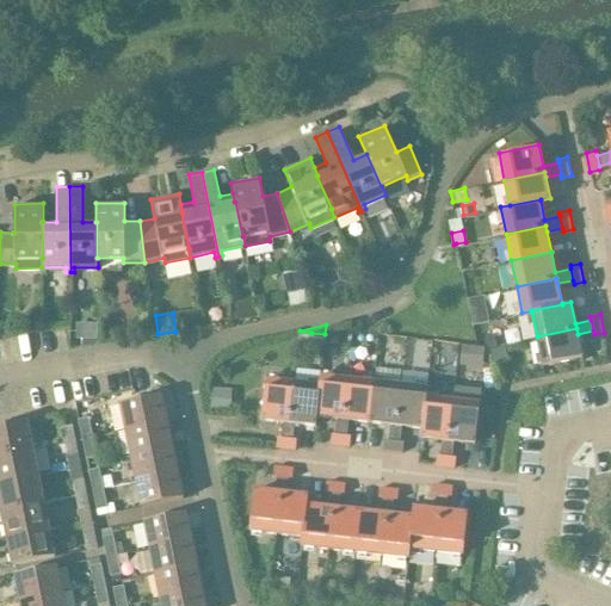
[(576,328),(537,336),(542,363),(582,354),(578,334),(576,328)]
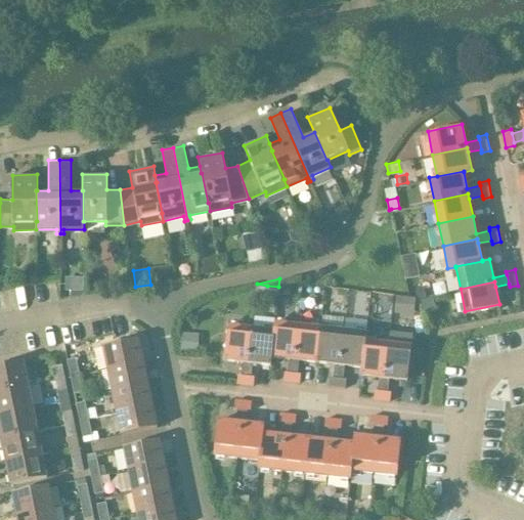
[(257,284),(255,293),(266,294),(267,286),(257,284)]
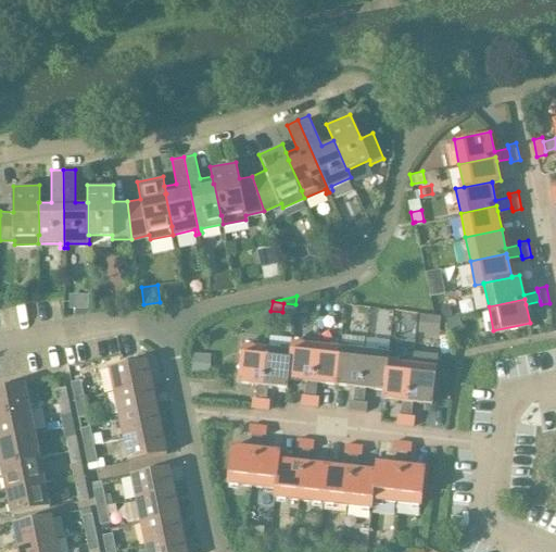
[(442,304),(444,315),(456,313),(454,301),(442,304)]
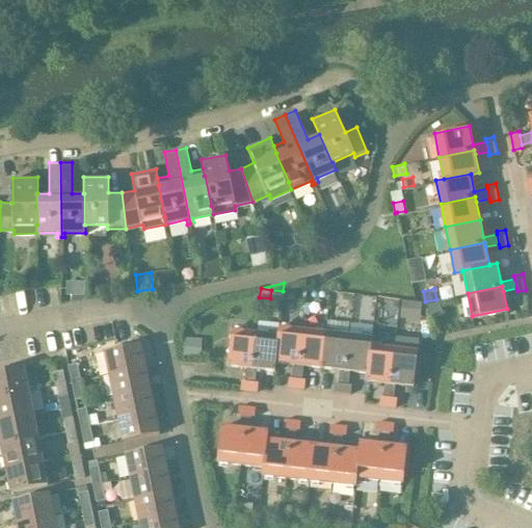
[(302,327),(278,325),(277,334),(278,334),(275,361),(276,361),(293,363),(298,363),(302,327)]
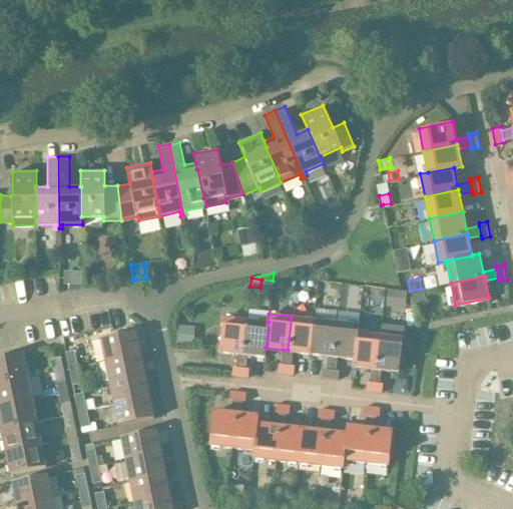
[(291,364),(293,351),(311,353),(314,319),(292,316),(288,350),(283,350),(282,363),(291,364)]
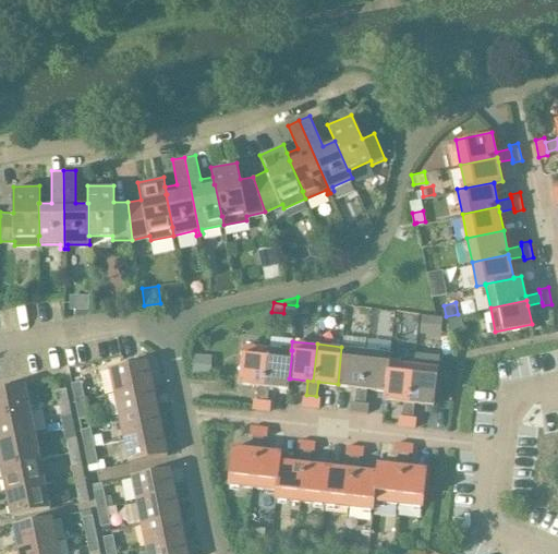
[(239,382),(258,384),(264,384),(268,347),(243,345),(239,382)]
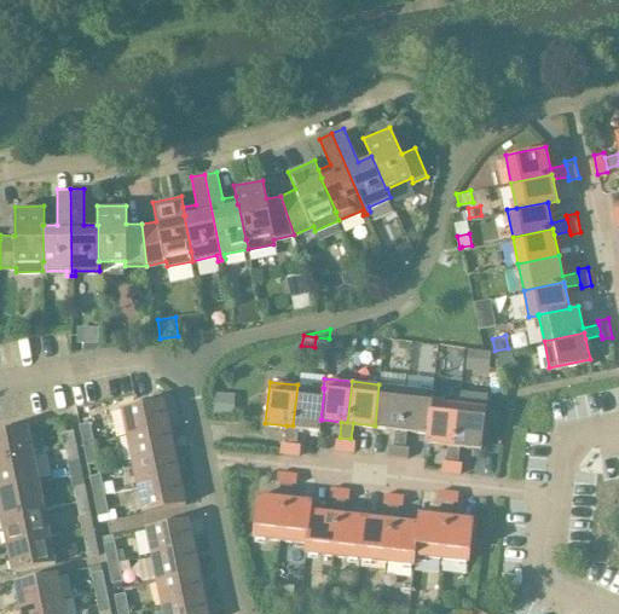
[(287,426),(285,441),(296,442),(298,427),(320,429),(322,420),(320,420),(324,388),(323,388),(298,384),(293,426),(287,426)]
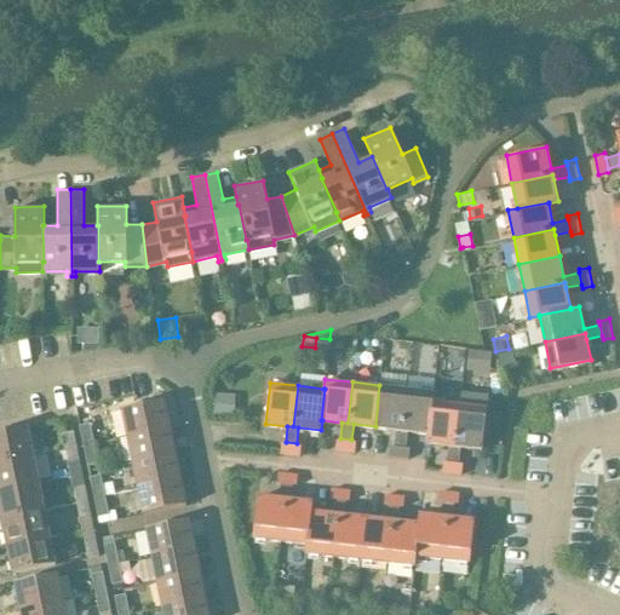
[(402,429),(407,388),(379,385),(375,426),(396,429),(402,429)]
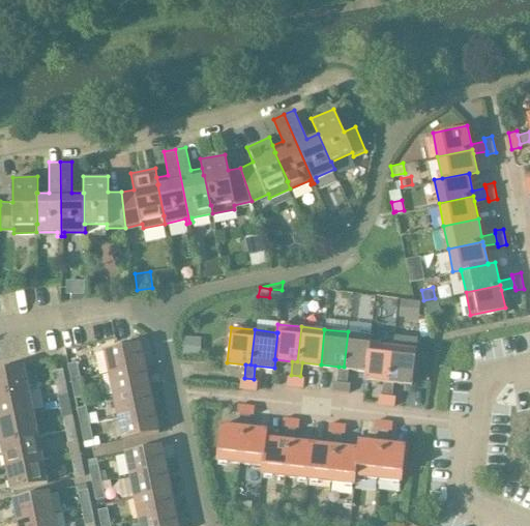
[(339,367),(337,380),(347,381),(348,368),(365,370),(366,370),(370,343),(371,343),(371,334),(348,331),(344,367),(339,367)]
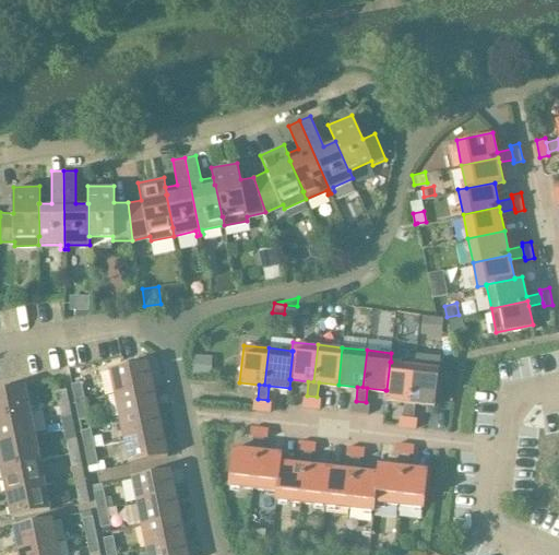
[(192,354),(191,373),(211,374),(212,355),(192,354)]
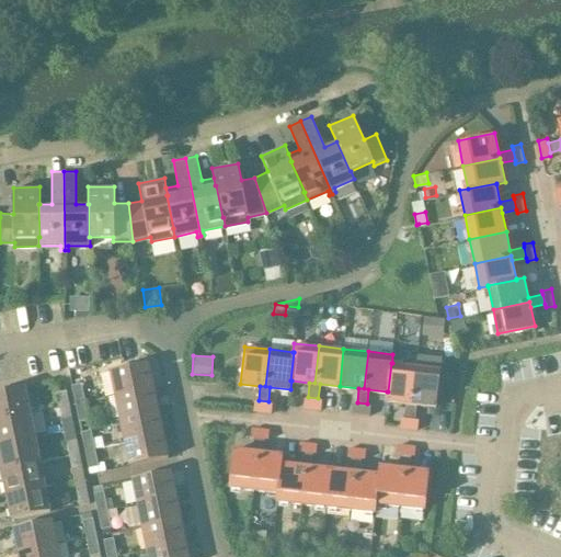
[(115,394),(153,385),(149,361),(110,370),(115,394)]
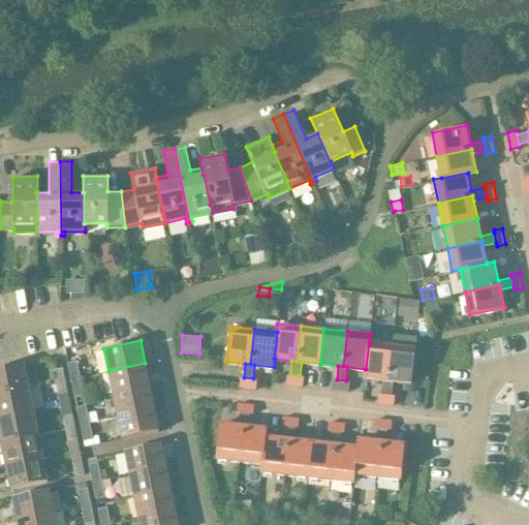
[(365,369),(364,377),(383,379),(387,379),(392,344),(370,342),(369,342),(366,369),(365,369)]
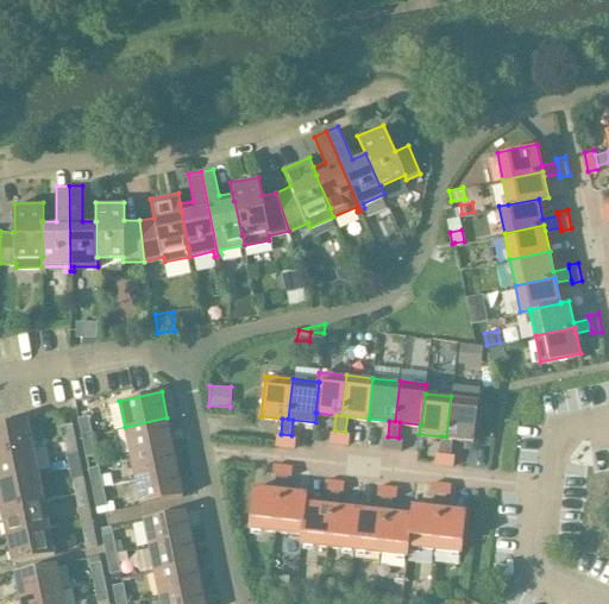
[(473,440),(478,400),(451,396),(446,436),(441,436),(439,452),(450,453),(452,438),(473,440)]
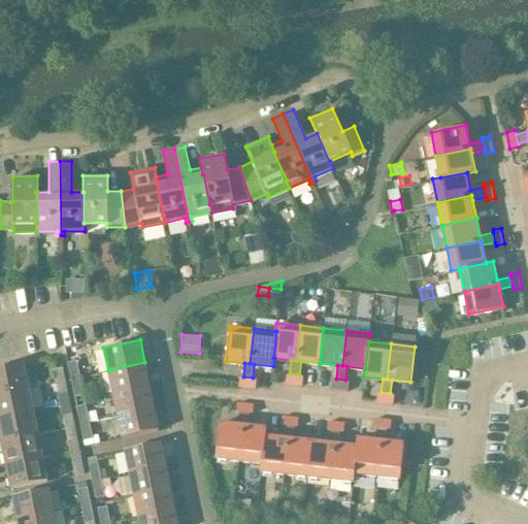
[(68,361),(71,378),(80,375),(77,359),(68,361)]
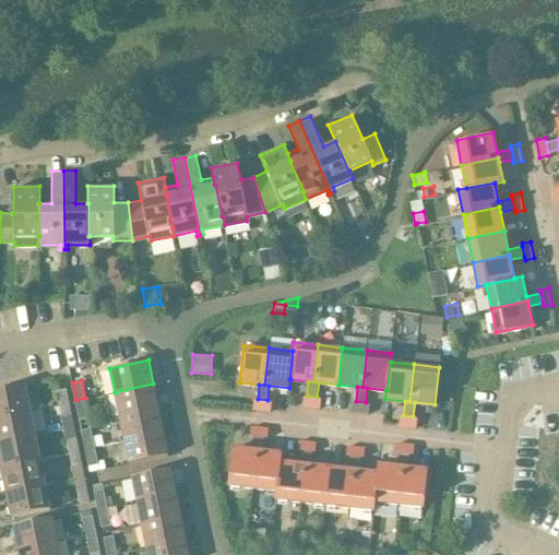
[(0,414),(30,409),(24,384),(0,388),(0,414)]
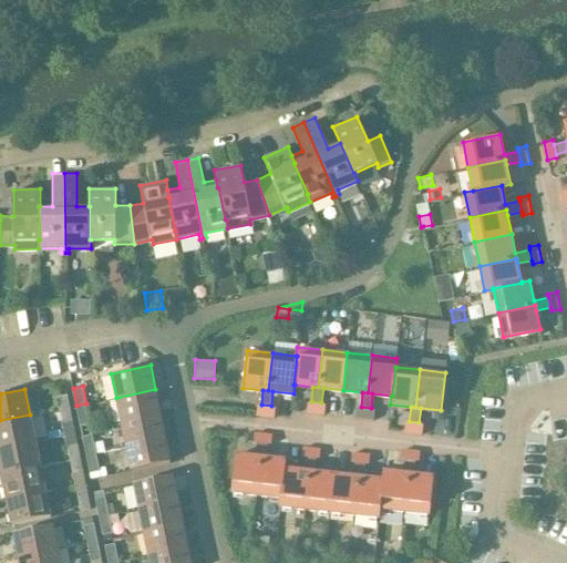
[(161,412),(155,389),(116,398),(121,421),(161,412)]
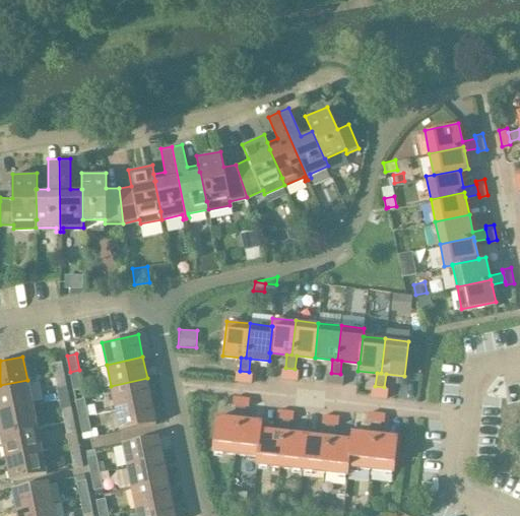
[(55,375),(64,373),(61,360),(53,362),(55,375)]
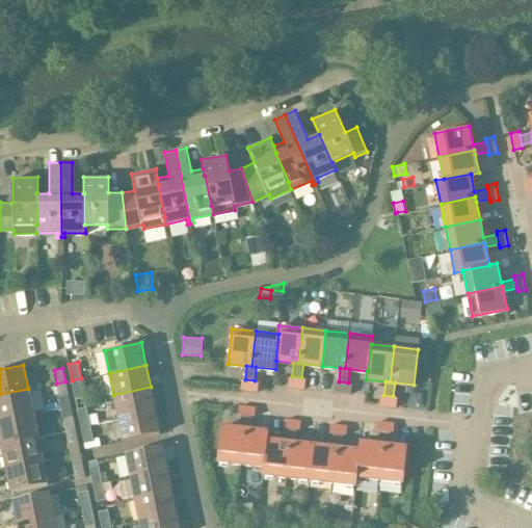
[(304,387),(306,377),(301,377),(292,376),(289,376),(288,385),(304,387)]
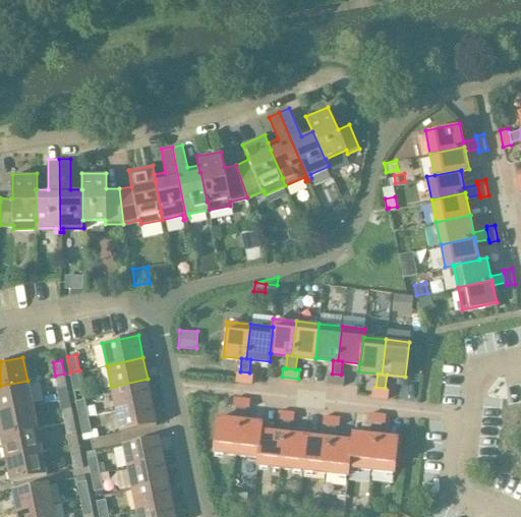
[(79,370),(70,372),(74,389),(82,388),(79,370)]
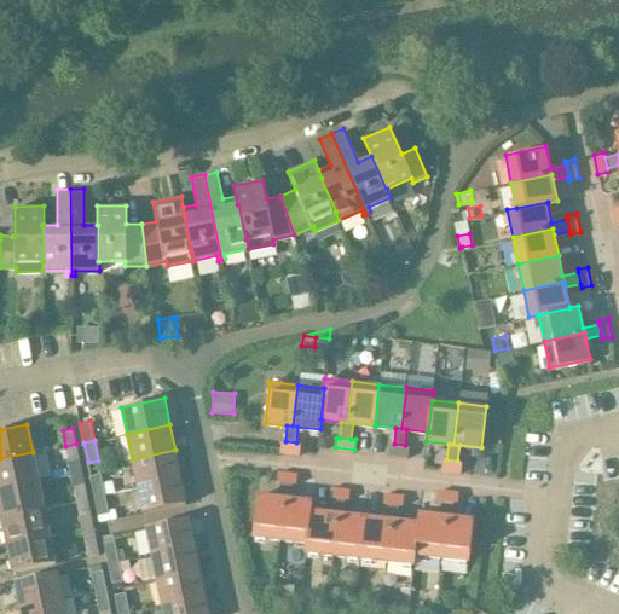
[(300,442),(296,442),(285,441),(281,441),(279,451),(299,453),(300,442)]
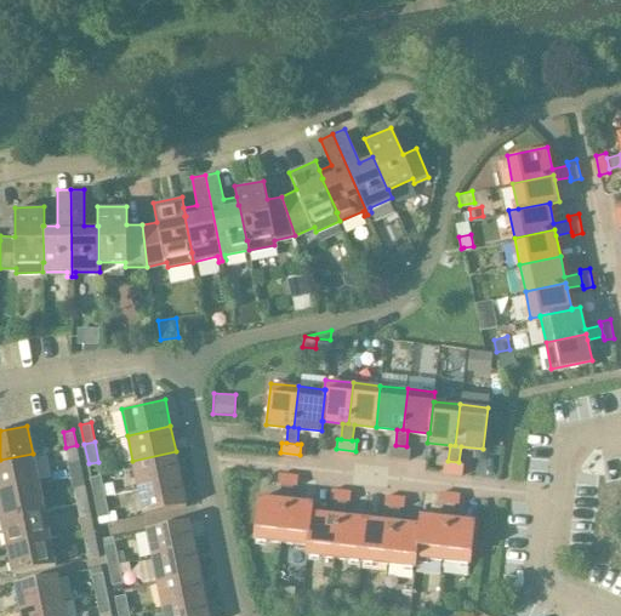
[(79,460),(77,445),(66,448),(69,462),(79,460)]
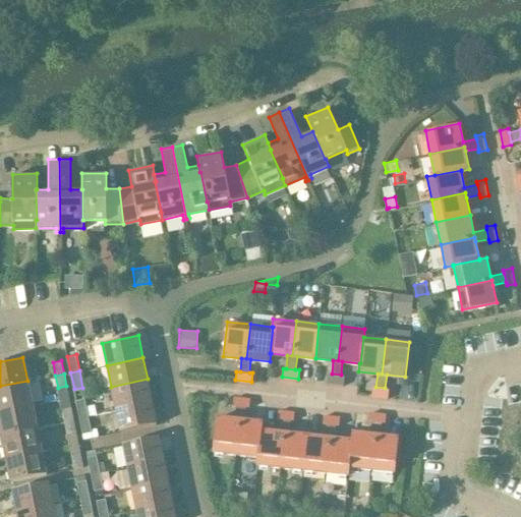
[(328,374),(327,382),(343,384),(344,375),(341,375),(332,374),(328,374)]
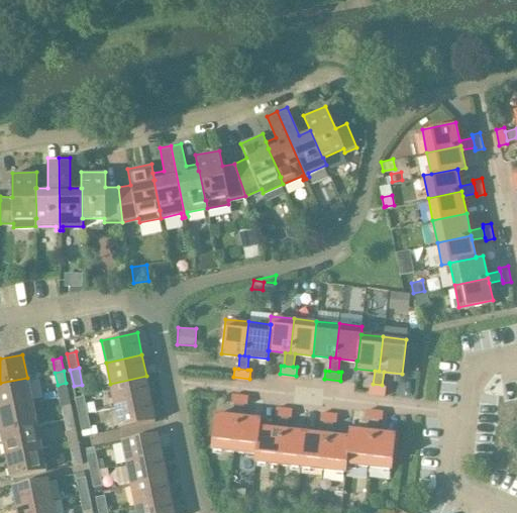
[(150,397),(146,376),(110,384),(114,405),(150,397)]
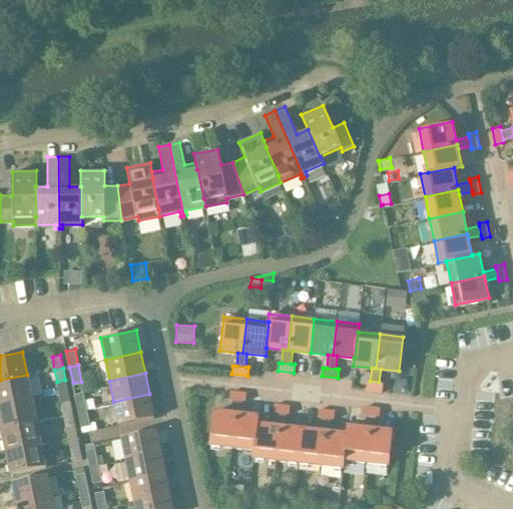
[(0,403),(32,397),(27,375),(0,380),(0,403)]
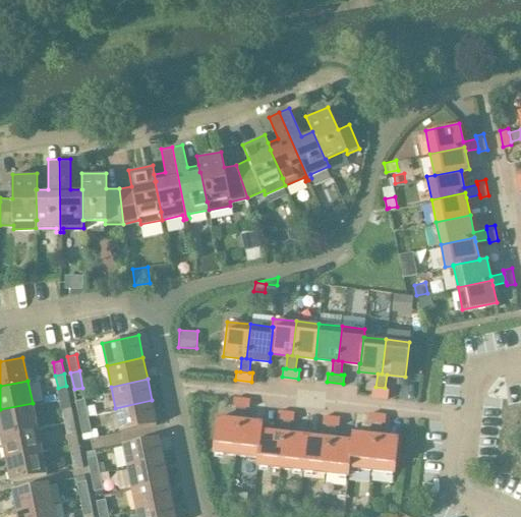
[(372,387),(371,395),(388,396),(389,388),(385,388),(375,387),(372,387)]
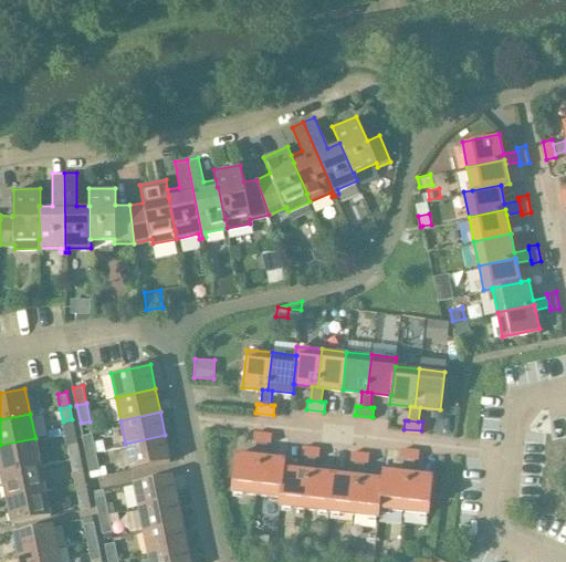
[(253,439),(257,439),(266,440),(271,441),(272,432),(254,430),(253,439)]
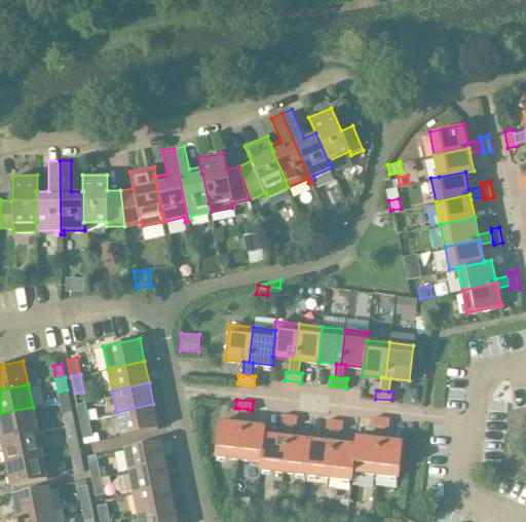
[(77,403),(80,419),(89,417),(85,401),(77,403)]
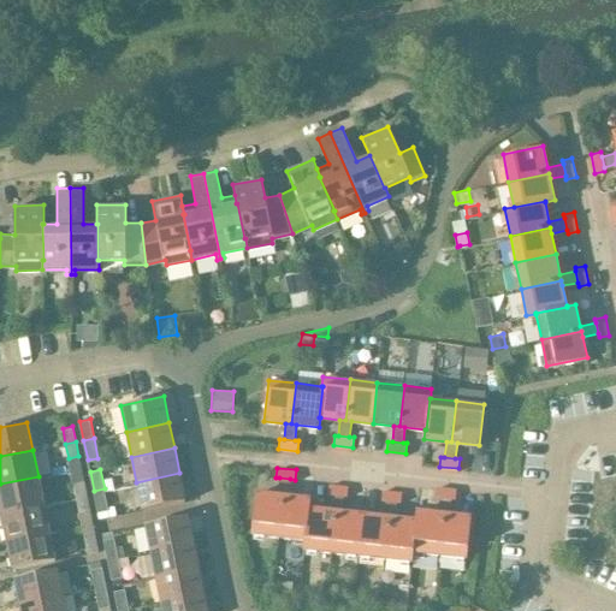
[(185,499),(179,473),(136,482),(142,509),(185,499)]
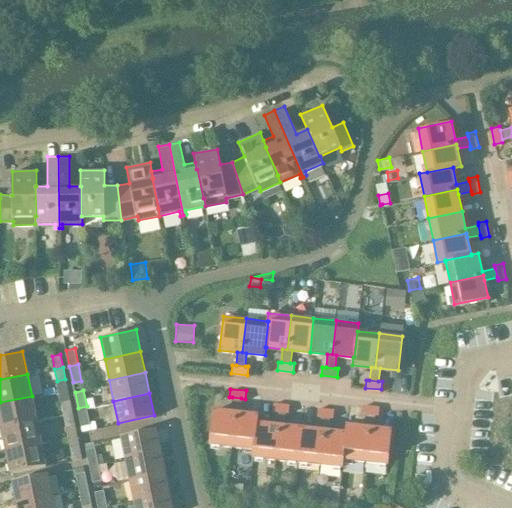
[(36,419),(32,396),(0,402),(0,421),(1,426),(36,419)]
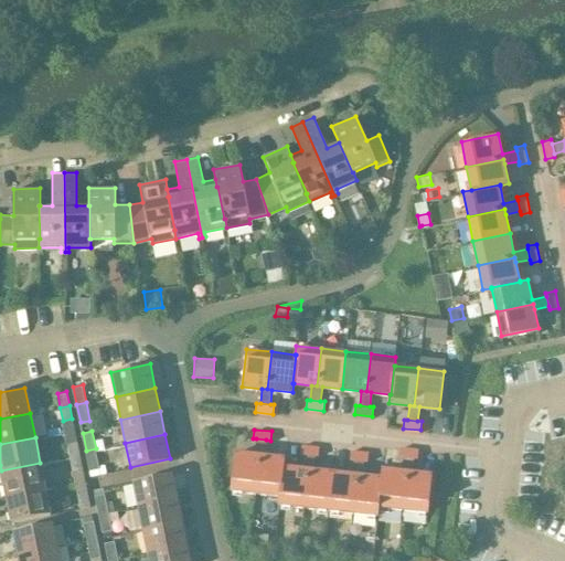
[(235,451),(231,488),(256,491),(259,454),(265,455),(266,440),(256,438),(255,453),(235,451)]
